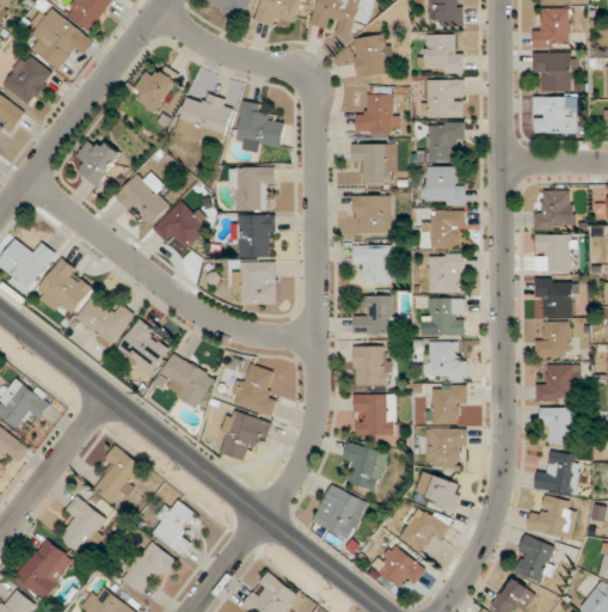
[(0,18),(13,0),(0,0),(0,18)]
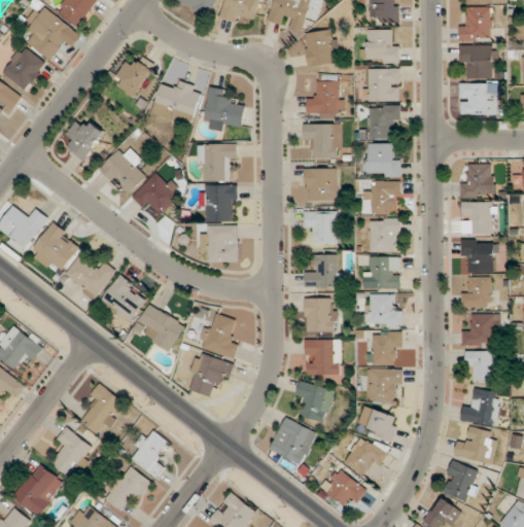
[(63,0),(56,13),(78,28),(95,0),(63,0)]
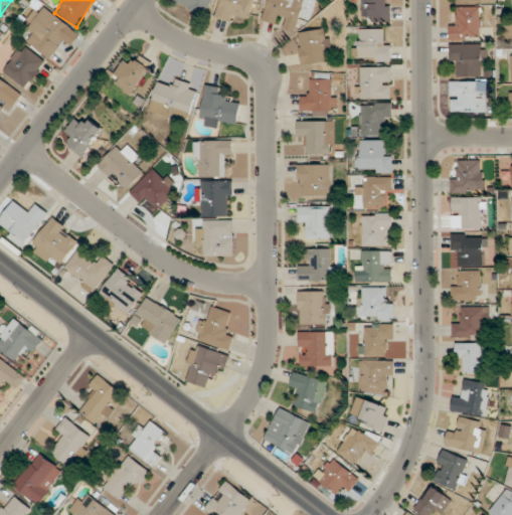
[(210,0),(172,0),(172,2),(203,16),(210,0)]
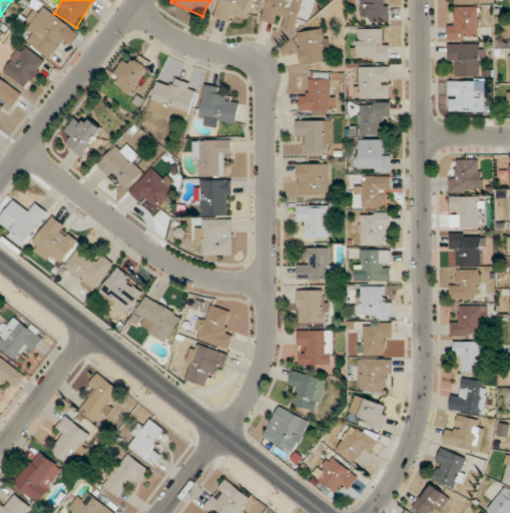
[(249,0),(216,0),(212,17),(242,26),(249,0)]
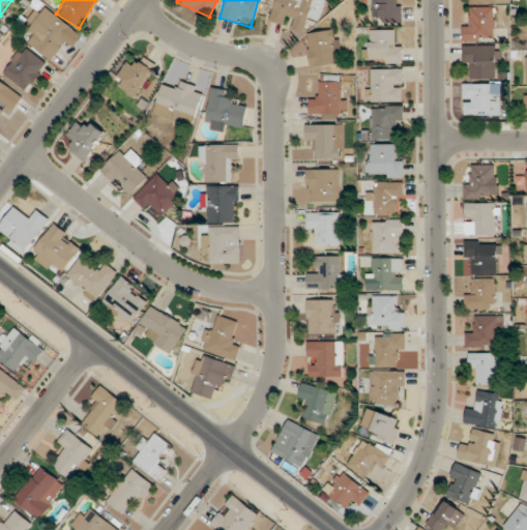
[(318,23),(323,0),(273,0),(268,22),(286,27),(286,29),(301,33),(305,20),(318,23)]
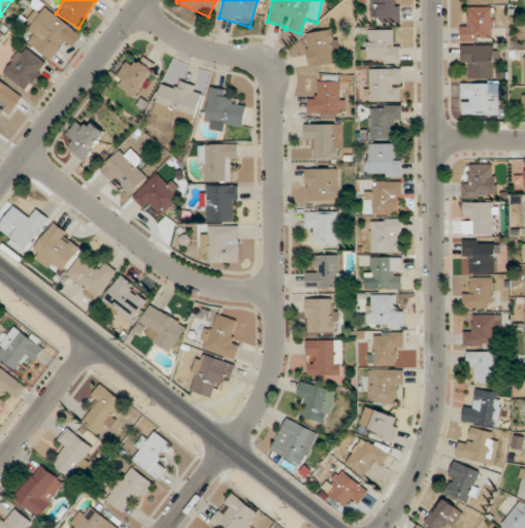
[(398,22),(398,0),(369,0),(369,22),(398,22)]
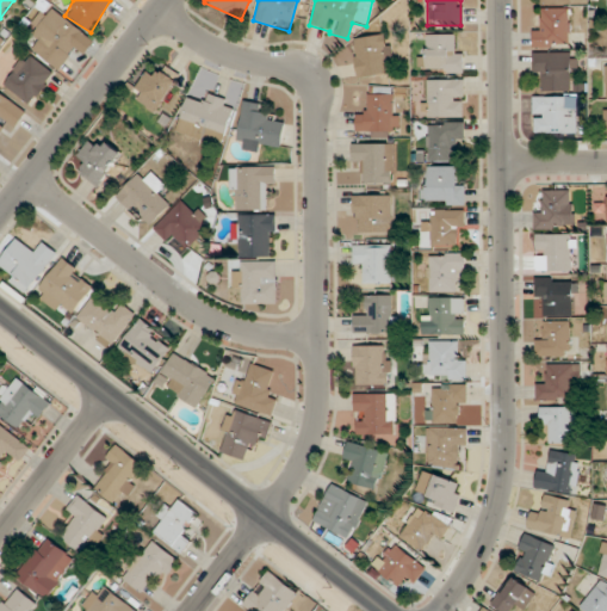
[(31,36),(38,41),(31,53),(56,69),(70,49),(81,57),(93,39),(49,8),(31,36)]
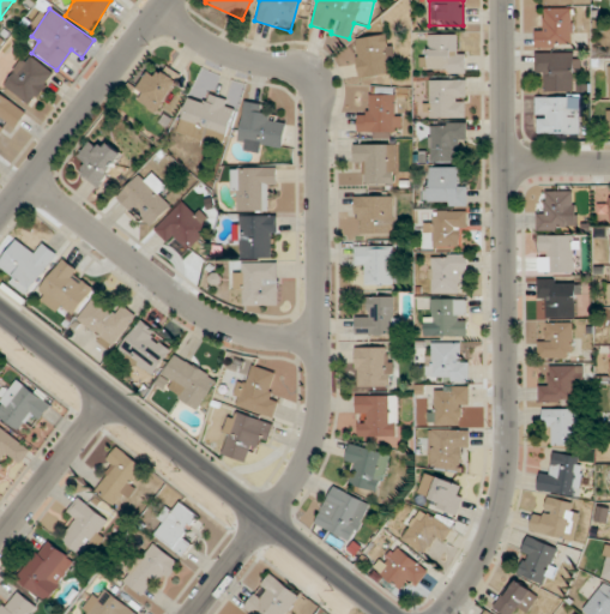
[(533,48),(568,48),(568,10),(544,10),(544,23),(533,23),(533,48)]
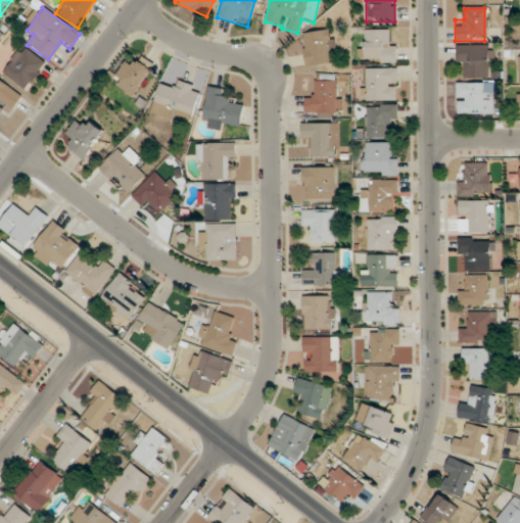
[(333,63),(331,31),(301,33),(303,65),(333,63)]
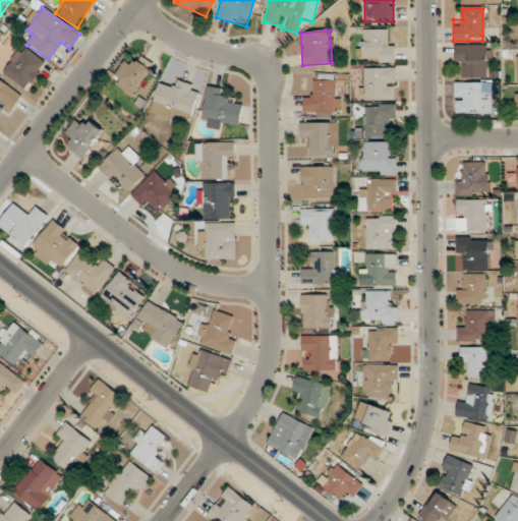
[(393,61),(393,40),(387,40),(387,31),(359,31),(359,61),(393,61)]
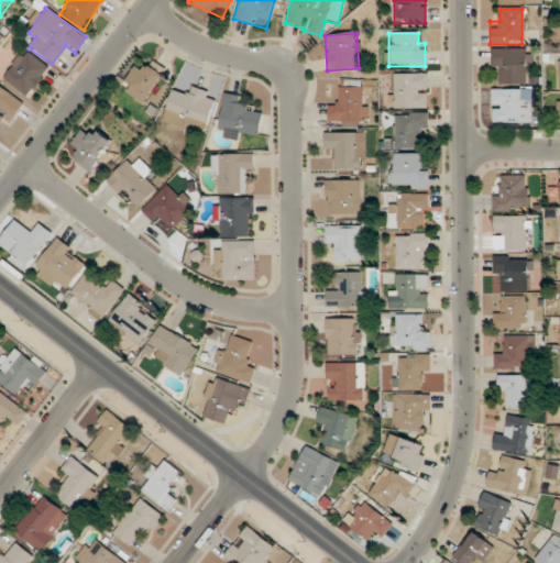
[(50,68),(22,48),(0,79),(28,98),(50,68)]
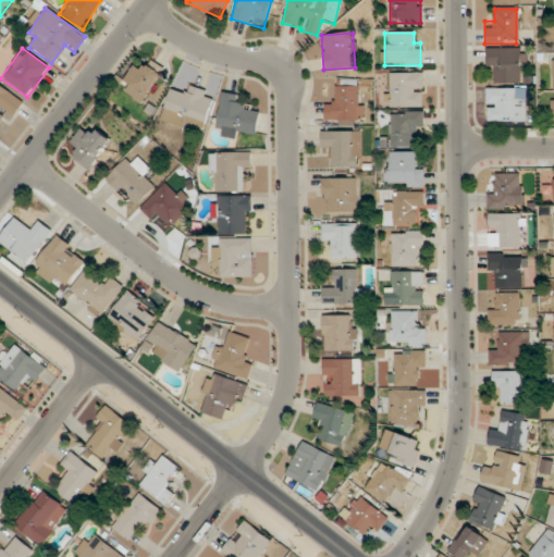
[(496,84),(521,84),(521,49),(484,48),(484,72),(496,72),(496,84)]
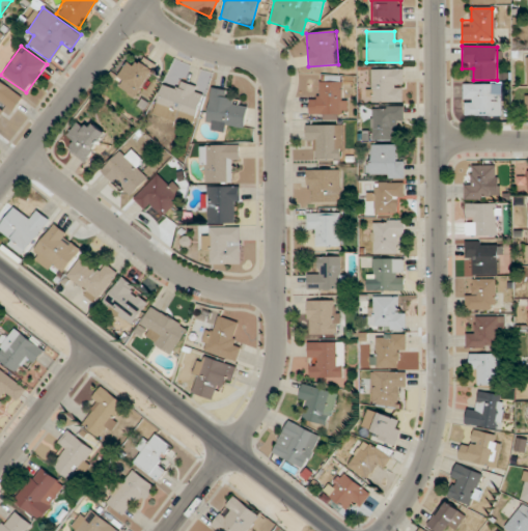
[(157,67),(142,57),(135,66),(129,61),(112,84),(134,100),(157,67)]
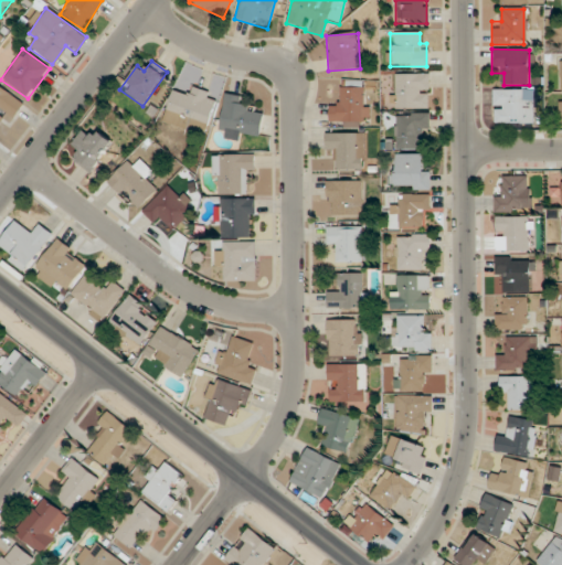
[(427,74),(393,74),(393,108),(427,108),(427,74)]
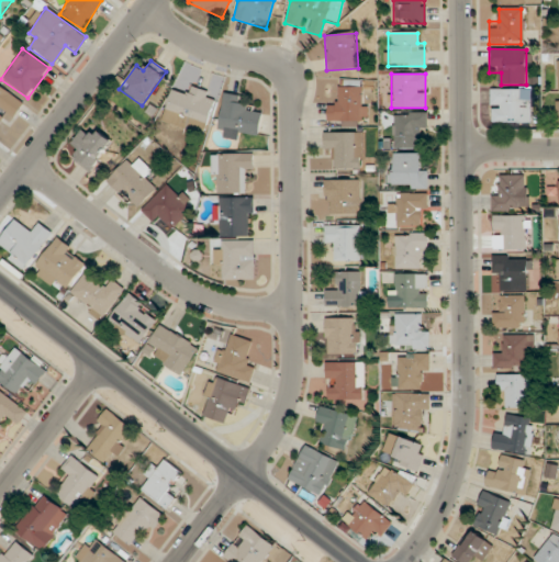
[(22,104),(0,86),(0,120),(4,114),(10,119),(22,104)]
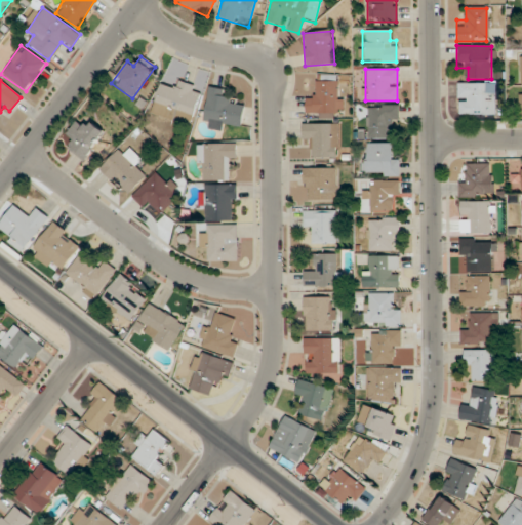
[(159,85),(149,113),(188,126),(201,89),(173,80),(170,89),(159,85)]
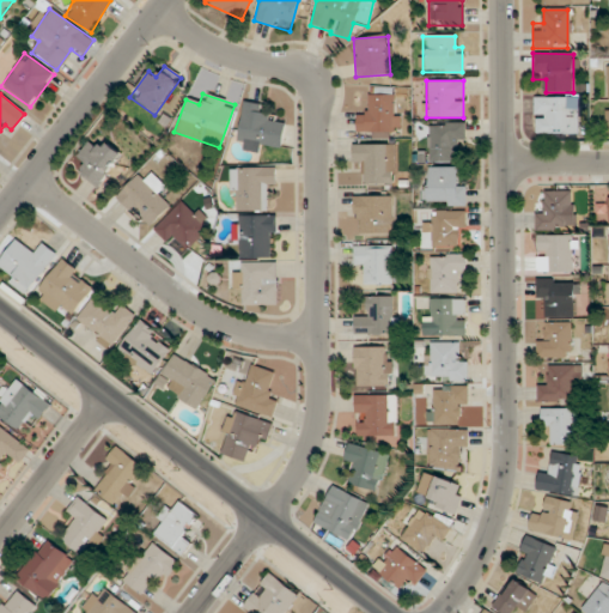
[(395,93),(366,93),(366,114),(355,114),(354,132),(365,132),(365,139),(395,140),(395,93)]
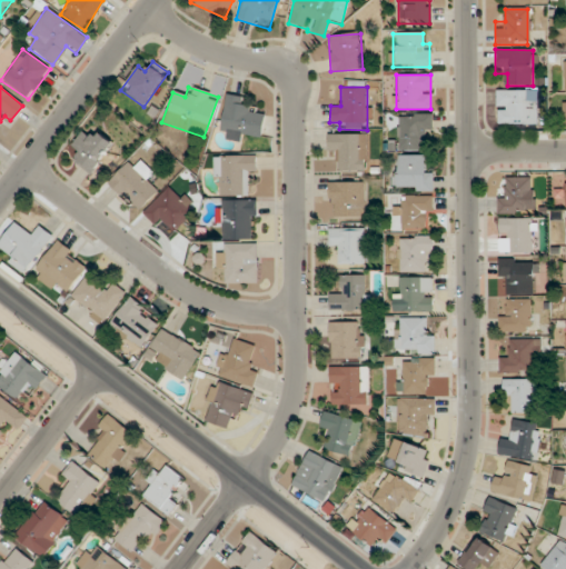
[(533,90),(495,90),(495,125),(533,125),(533,90)]
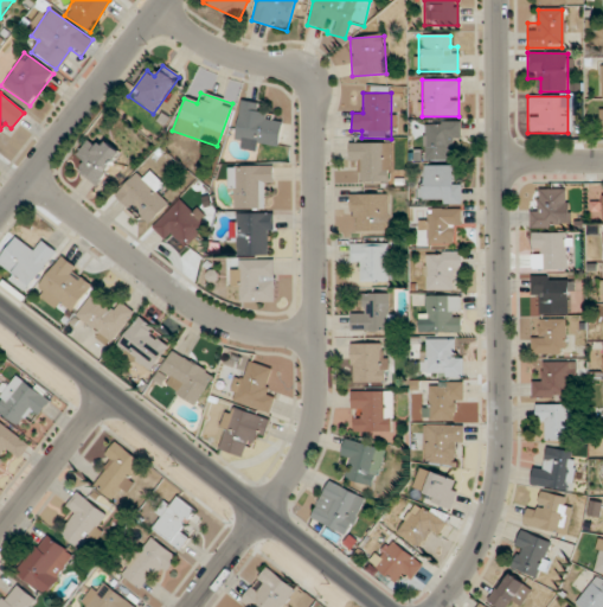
[(261,152),(262,142),(277,145),(281,119),(260,116),(261,103),(238,101),(233,148),(261,152)]
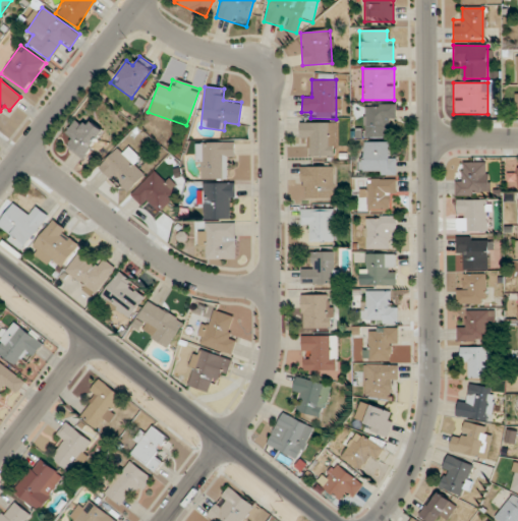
[(362,105),(362,137),(384,137),(384,127),(394,127),(394,105),(362,105)]
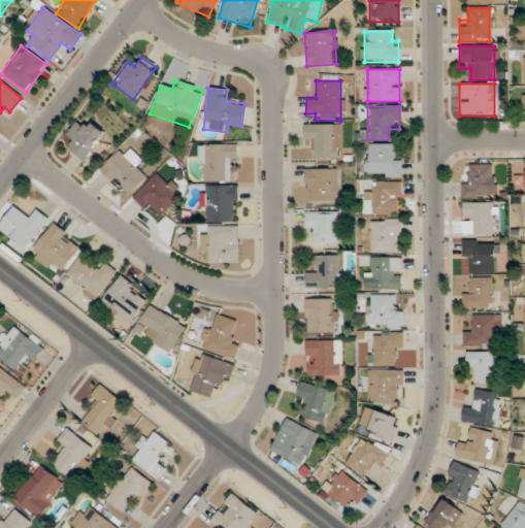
[(105,137),(90,120),(80,128),(76,124),(66,133),(74,142),(68,147),(79,160),(105,137)]
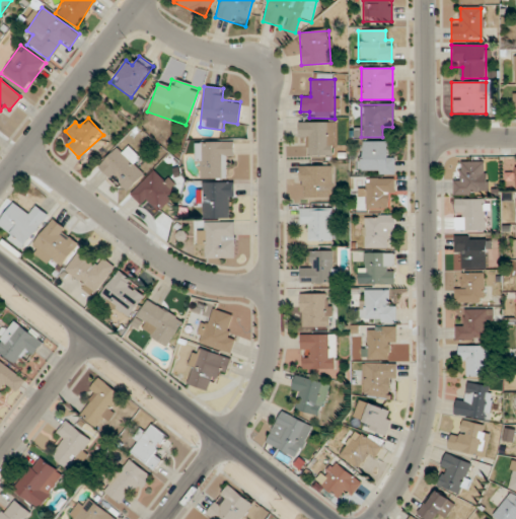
[(307,155),(333,155),(333,123),(297,123),(297,144),(307,144),(307,155)]
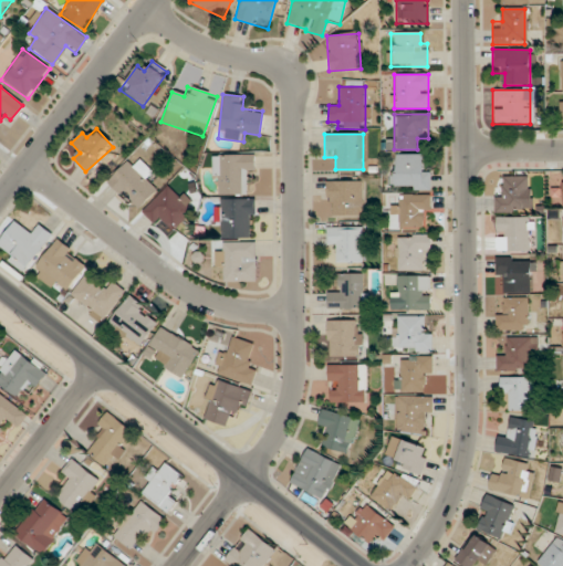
[(211,177),(220,177),(220,195),(243,195),(243,174),(252,174),(253,155),(211,155),(211,177)]
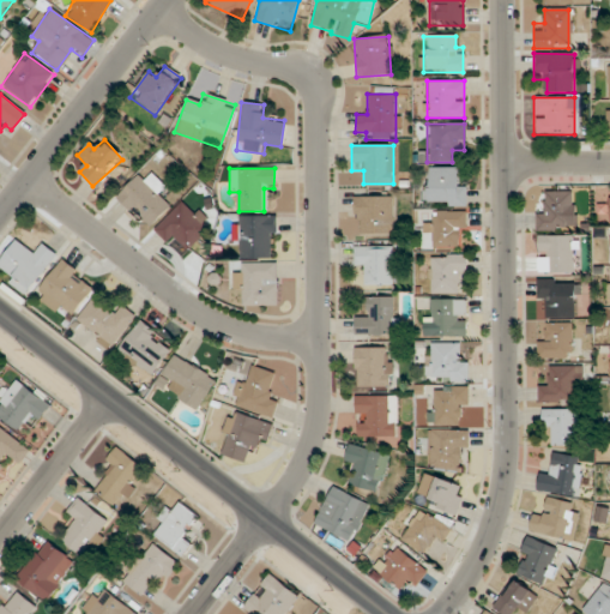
[(423,168),(423,206),(465,206),(465,180),(453,180),(453,168),(423,168)]
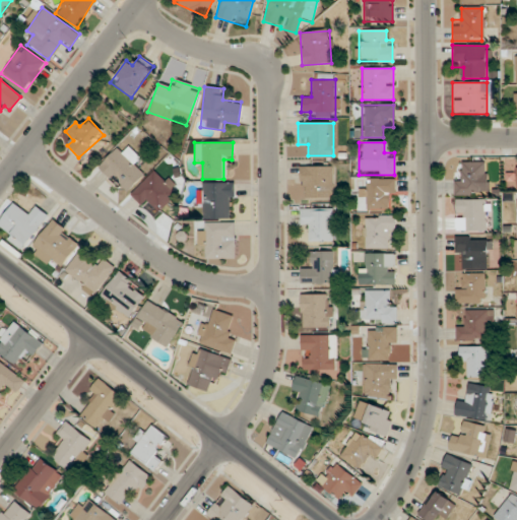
[(117,147),(97,168),(124,194),(143,176),(133,166),(140,159),(127,146),(122,152),(117,147)]
